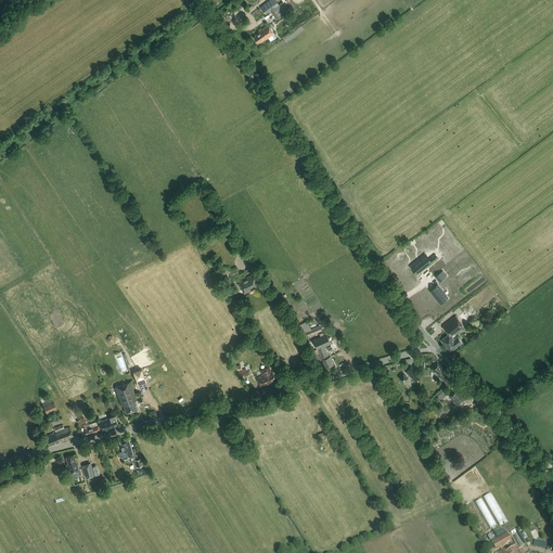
[(277,2),(275,0),(265,0),(258,5),(264,12),(268,9),(275,17),(281,13),(279,11),(282,9),(278,2),(277,2)]
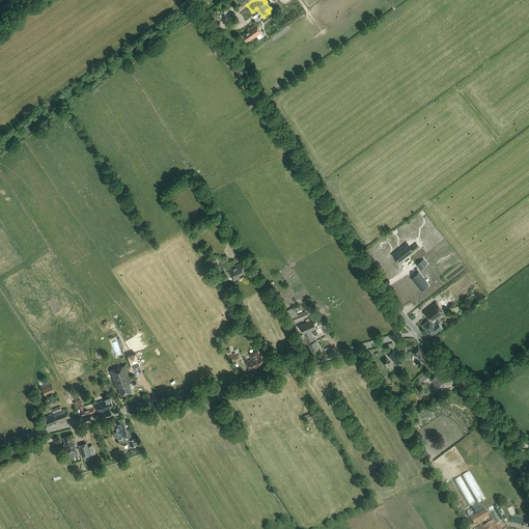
[(242,31),(243,32),(241,34),(245,39),(247,38),(248,39),(251,36),(252,36),(260,30),(255,22),(246,28),(246,29),(242,31)]
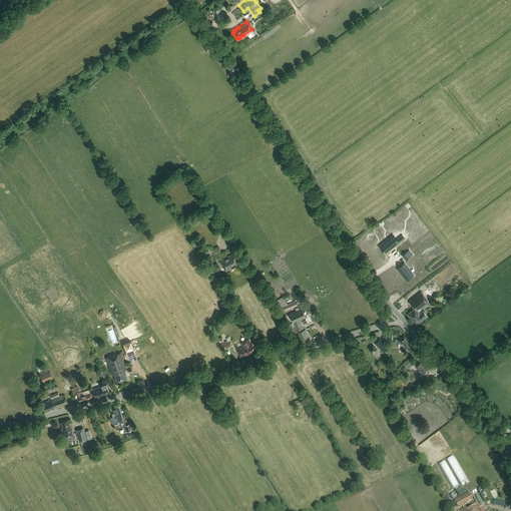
[(233,240),(228,232),(223,236),(228,243),(233,240)]
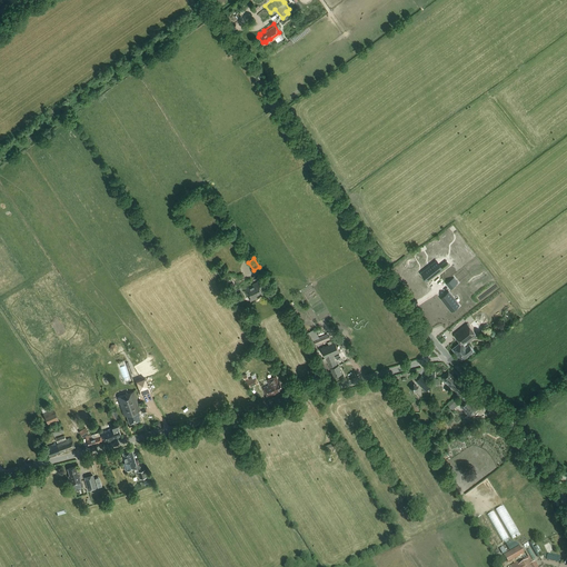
[(435,259),(419,271),(425,278),(435,270),(437,271),(448,262),(445,258),(438,264),(435,259)]
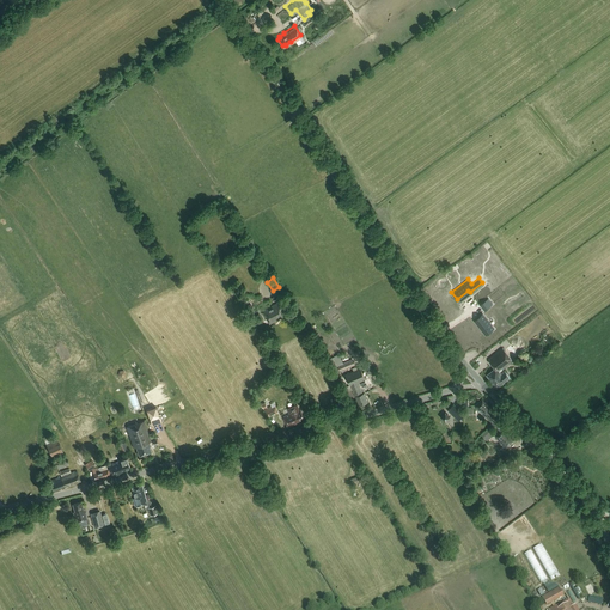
[(279,299),(261,307),(267,321),(281,313),(279,309),(284,306),(279,299)]
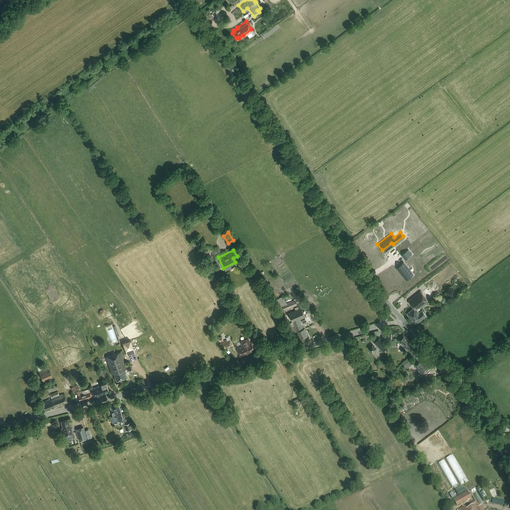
[(442,251),(421,266),(439,291),(460,277),(442,251)]
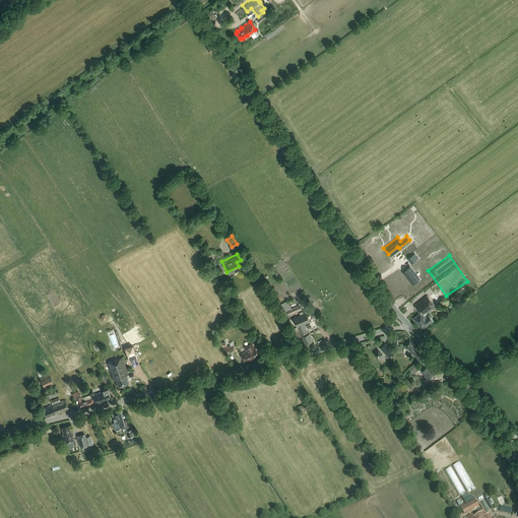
[(216,265),(211,256),(205,259),(210,268),(216,265)]
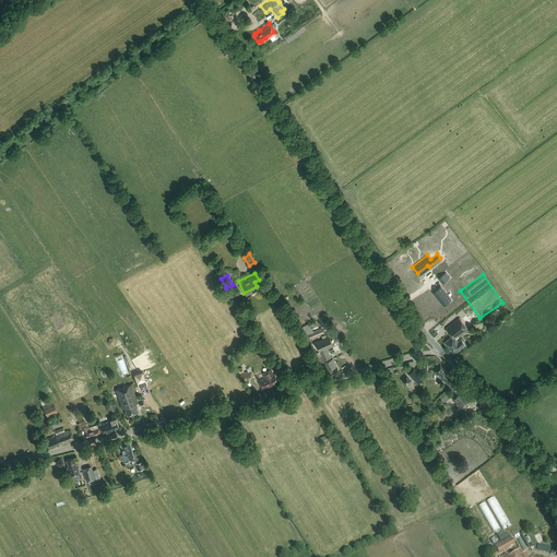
[(441,303),(448,297),(438,285),(431,291),(441,303)]
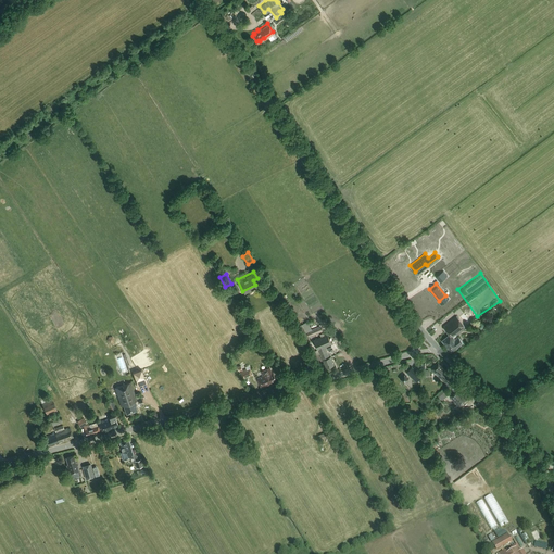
[(454,314),(441,325),(448,332),(440,339),(445,345),(451,342),(450,340),(452,338),(451,336),(464,326),(454,314)]
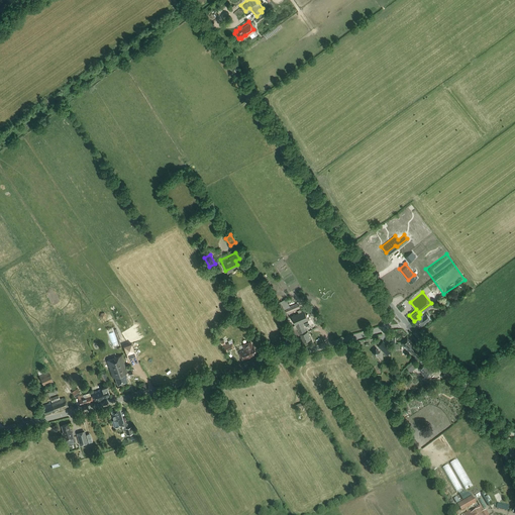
[(307,318),(302,309),(289,315),(293,324),(297,333),(298,333),(301,341),(309,337),(306,329),(305,330),(301,321),(307,318)]
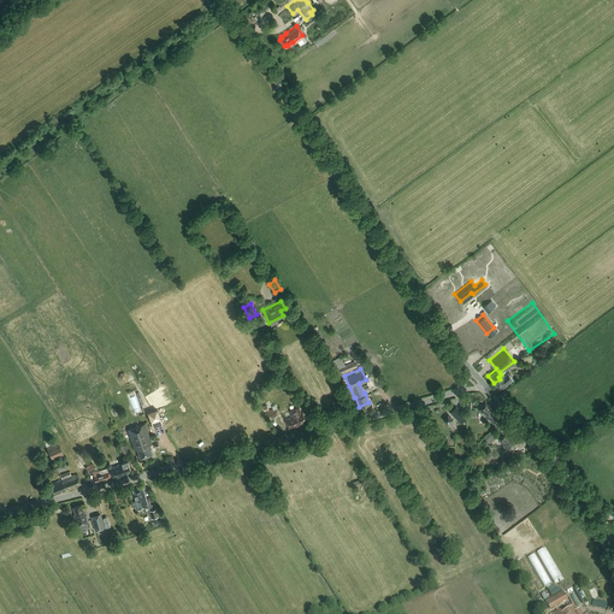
[(500,379),(494,383),(499,389),(512,378),(506,371),(501,375),(499,377),(500,379)]
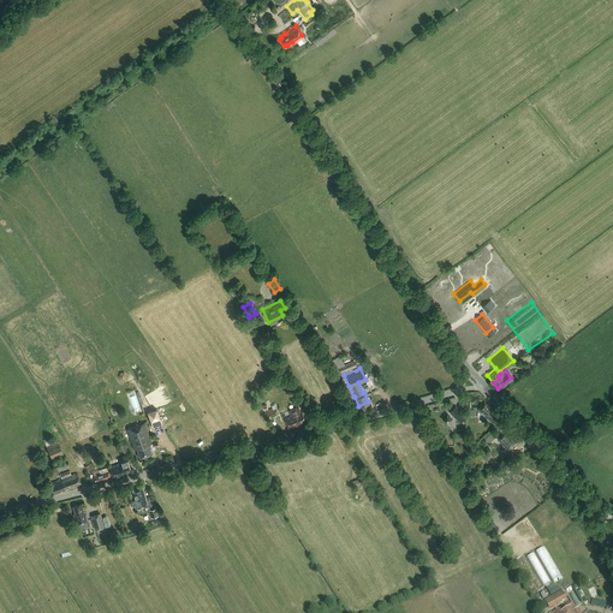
[(498,417),(498,418),(499,416),(483,399),(474,408),(480,415),(481,414),(484,417),(486,416),(493,423),(498,417)]
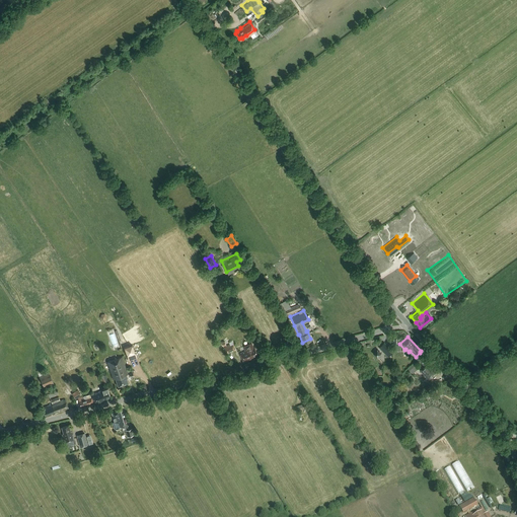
[(386,355),(392,350),(383,340),(377,346),(386,355)]
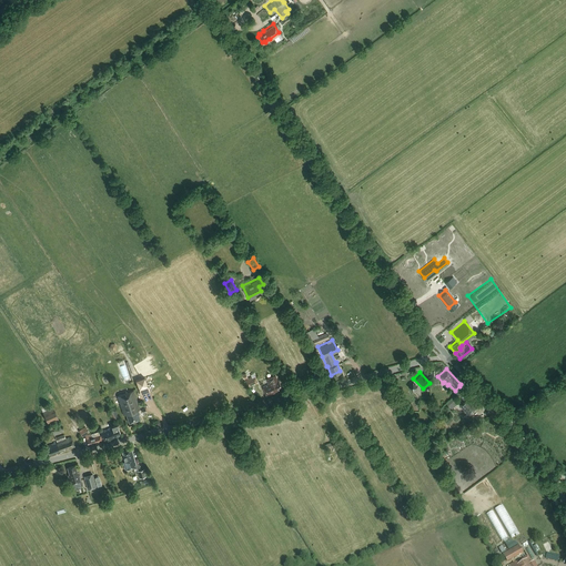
[(266,383),(261,385),(265,395),(274,392),(273,388),(280,386),(276,378),(275,378),(273,373),(264,377),(266,383)]
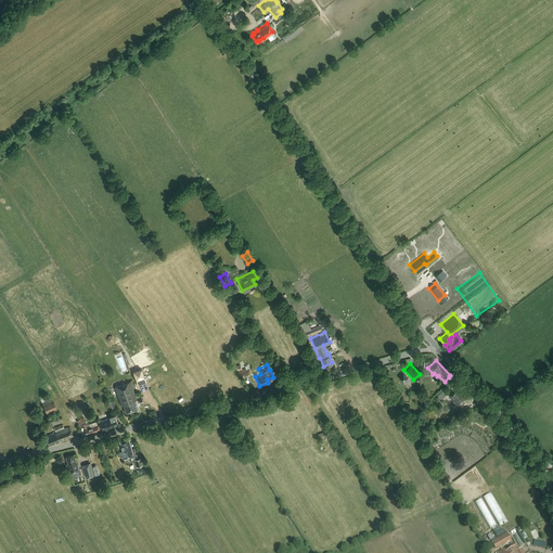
[(244,367),(238,369),(241,375),(247,373),(247,374),(251,372),(247,365),(244,367)]
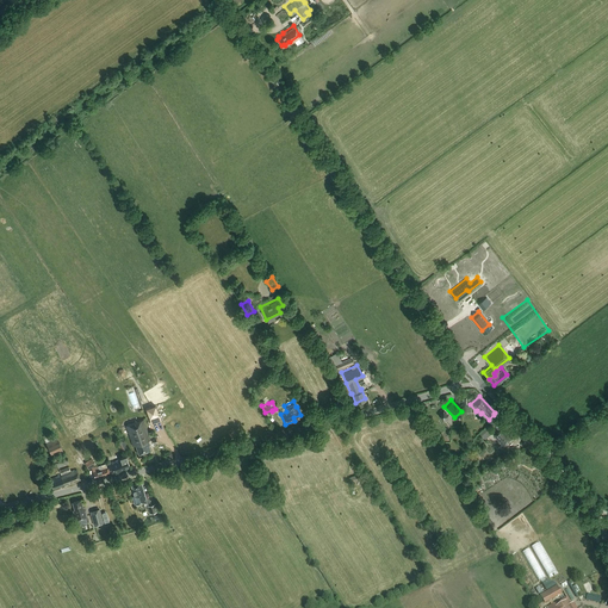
[(144,409),(147,417),(156,414),(154,405),(144,409)]
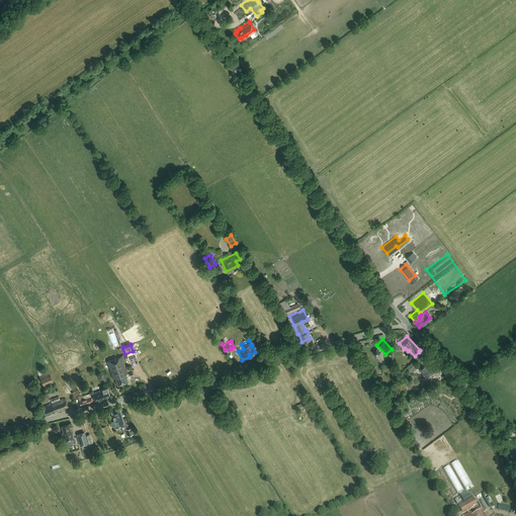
[(375,355),(379,351),(374,347),(370,351),(375,355)]
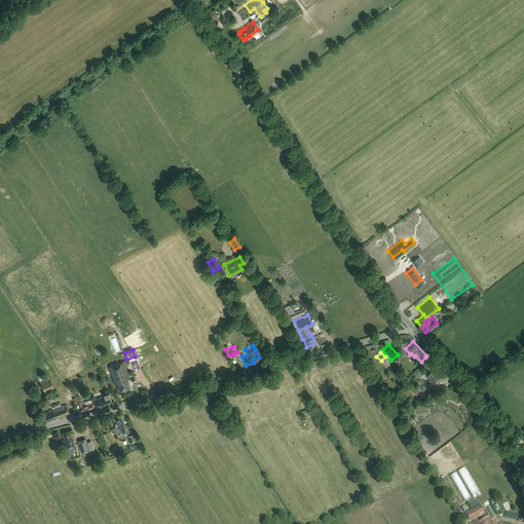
[(425,357),(421,362),(427,369),(423,373),(433,382),(439,376),(432,368),(435,365),(426,356),(425,358),(425,357)]
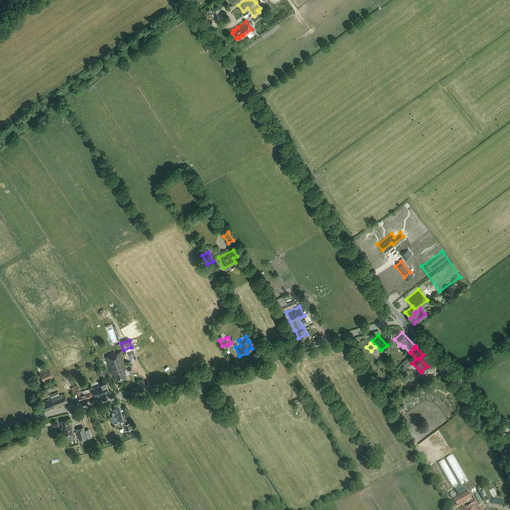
[(125,376),(123,371),(124,371),(123,368),(124,368),(118,350),(104,355),(110,373),(112,372),(115,379),(125,376)]
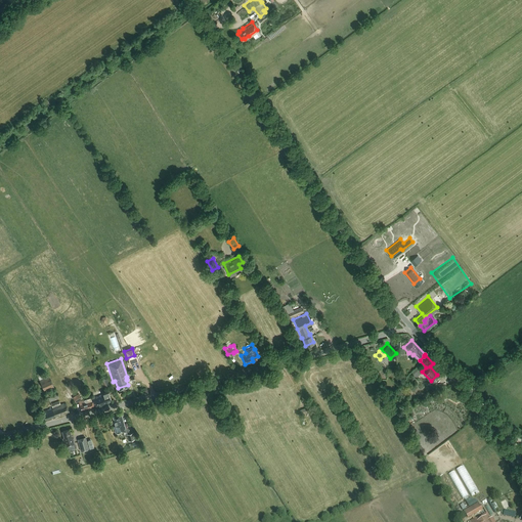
[(410,372),(415,377),(422,370),(417,365),(410,372)]
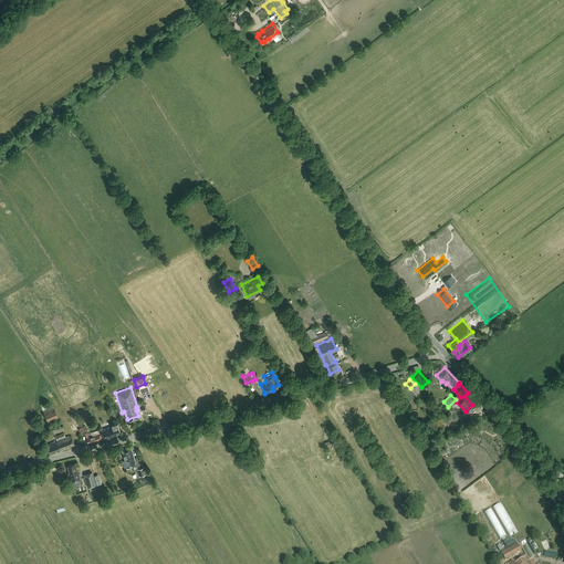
[(39,405),(51,431),(61,427),(59,424),(53,427),(50,420),(56,418),(50,404),(47,405),(44,401),(39,405)]
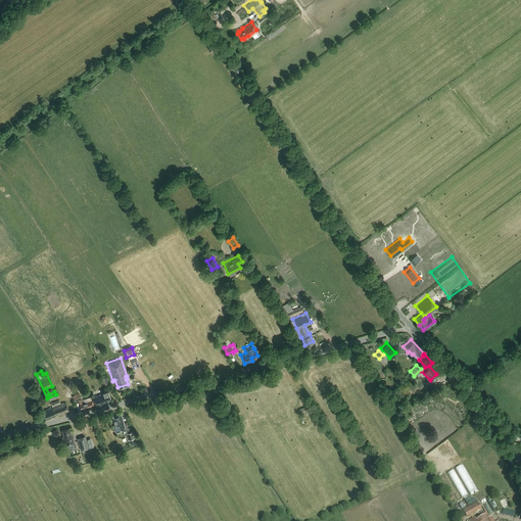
[(108,392),(107,388),(100,391),(90,395),(94,406),(102,404),(102,401),(109,398),(107,392),(108,392)]
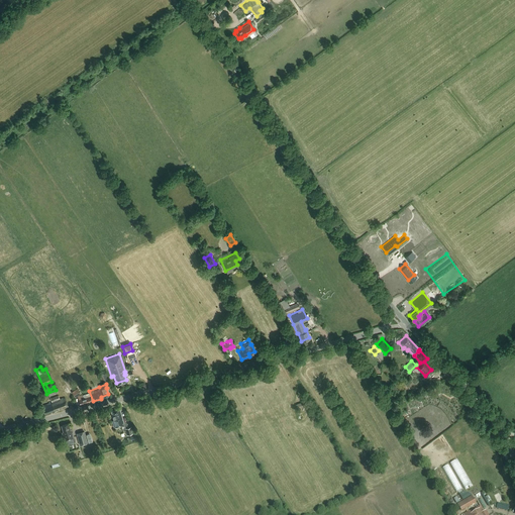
[(78,392),(74,387),(69,390),(73,395),(78,392)]
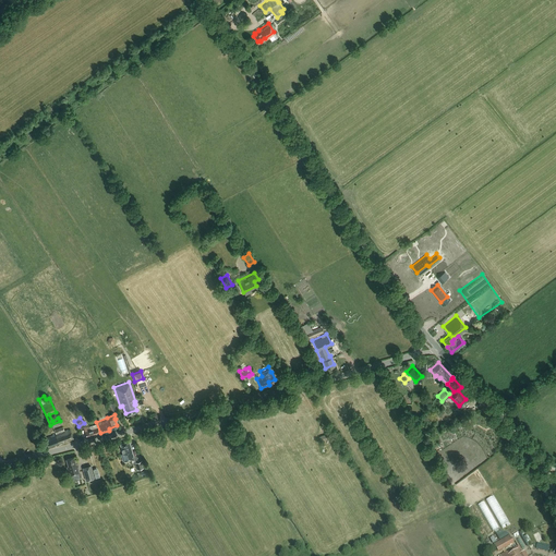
[(88,426),(88,424),(82,426),(85,436),(94,433),(94,434),(99,433),(96,423),(88,426)]
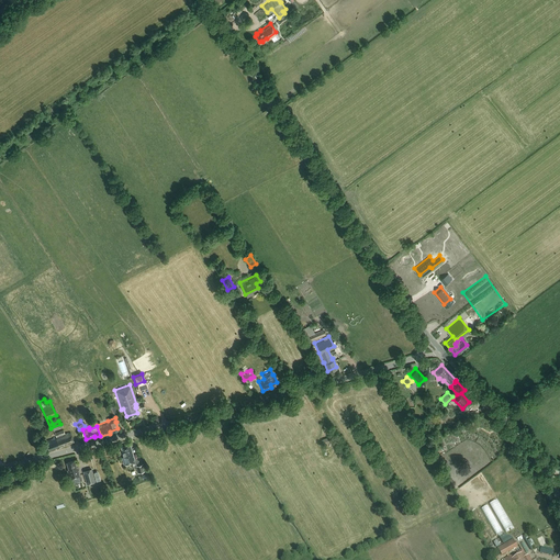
[(62,428),(53,430),(54,435),(43,438),(46,448),(57,445),(57,447),(73,443),(69,430),(63,432),(62,428)]
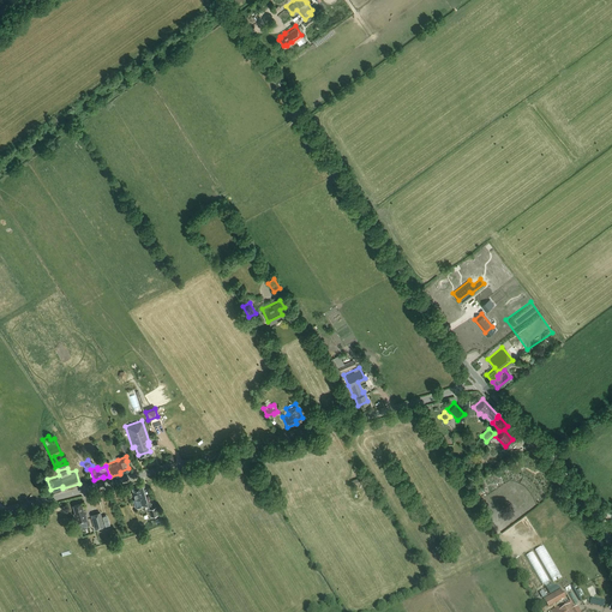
[(145,501),(141,484),(131,487),(133,497),(131,498),(133,507),(143,503),(144,508),(147,507),(149,515),(156,513),(154,505),(150,507),(148,499),(145,501)]
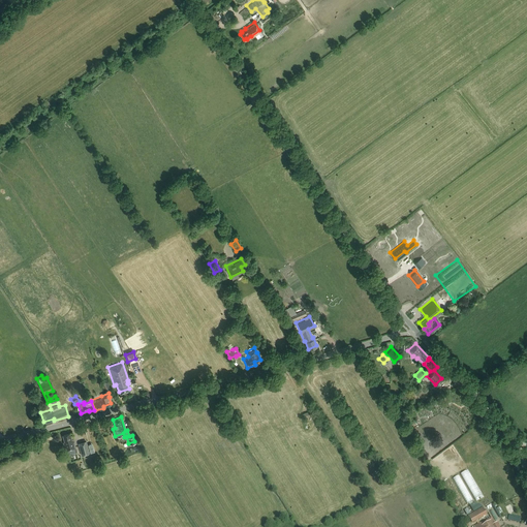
[(68,432),(61,434),(63,440),(61,441),(63,448),(73,446),(71,437),(70,437),(69,433),(68,433),(68,432)]
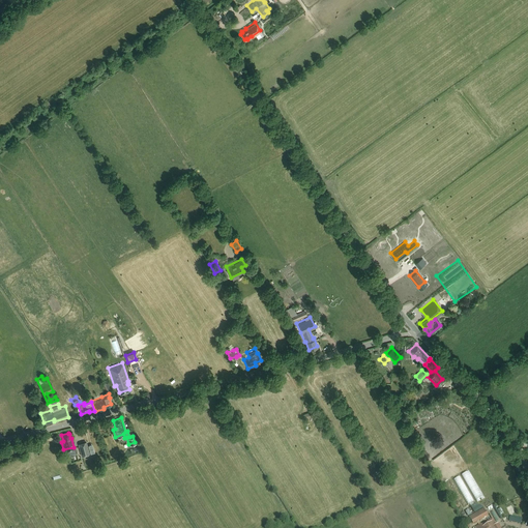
[(88,451),(85,440),(77,442),(80,455),(88,451)]
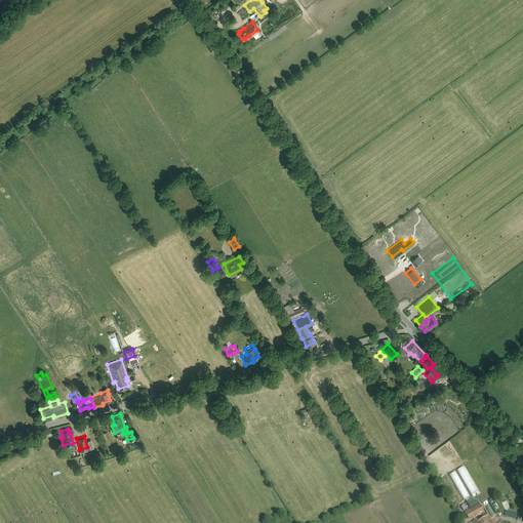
[(477,490),(465,464),(457,467),(469,493),(477,490)]
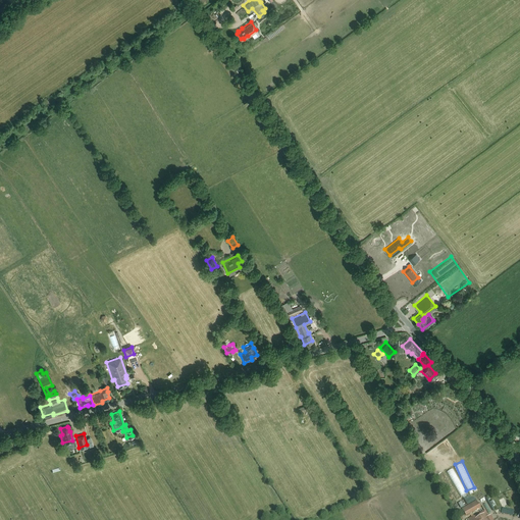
[(453,466),(447,469),(459,495),(465,491),(453,466)]
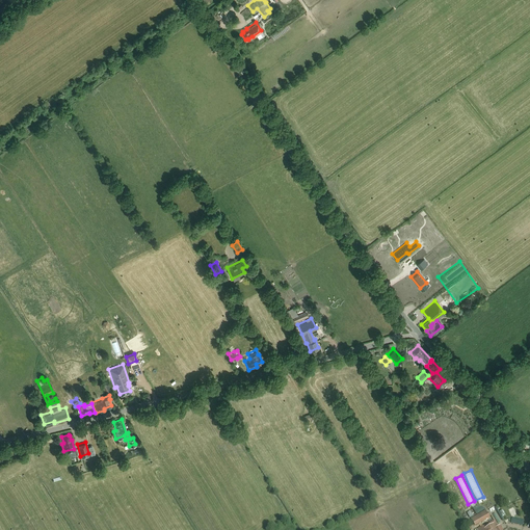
[(484,508),(469,517),(474,526),(489,517),(484,508)]
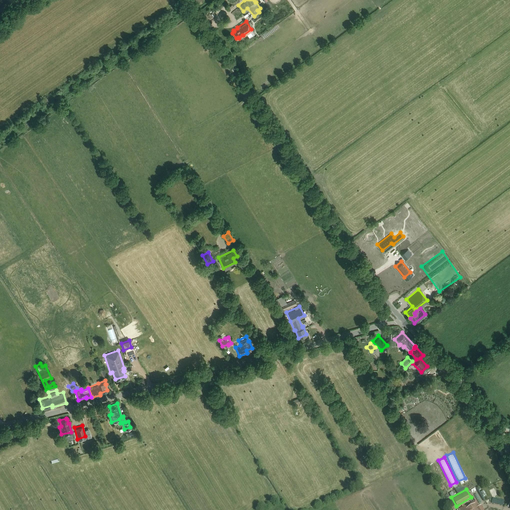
[(465,504),(457,508),(458,509),(478,509),(477,506),(478,505),(477,505),(474,499),(466,503),(466,504),(465,505),(465,504)]
